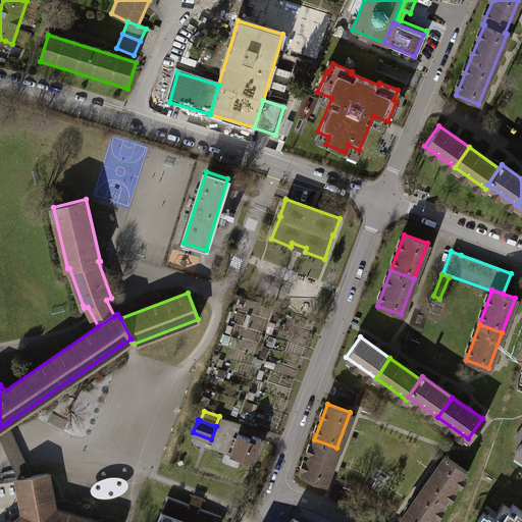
[(8,422),(0,427),(0,439),(18,479),(32,476),(8,422)]
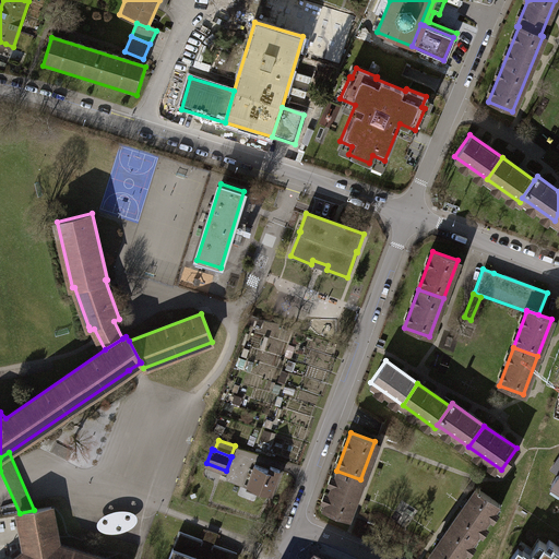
[(254,464),(246,489),(258,494),(259,489),(271,494),(281,471),(271,466),(270,470),(254,464)]
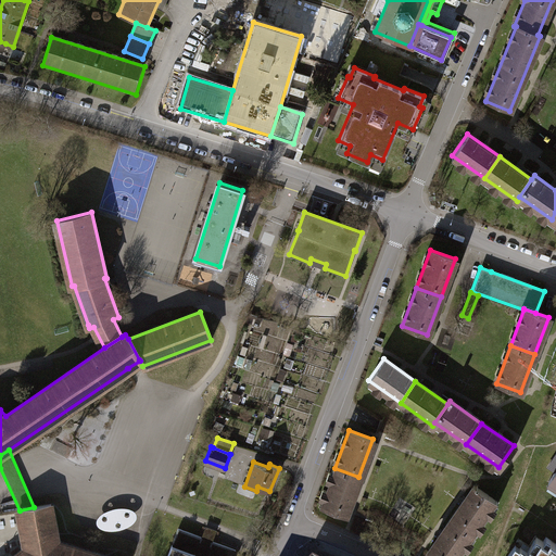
[(344,515),(358,477),(335,468),(320,505),(344,515)]
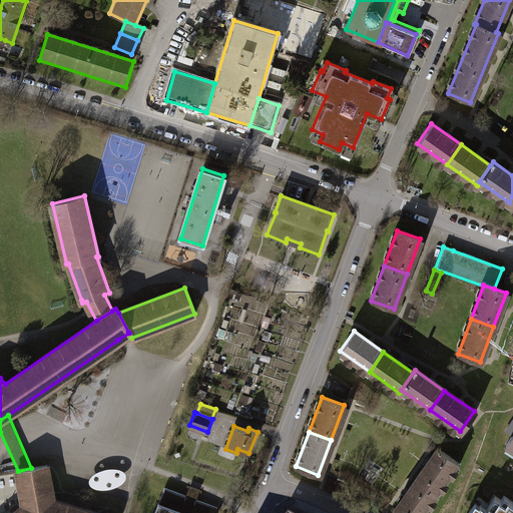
[(436,449),(414,479),(434,492),(455,462),(436,449)]
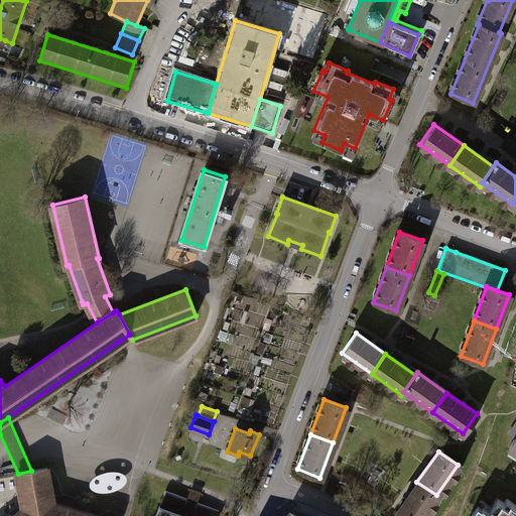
[(32,471),(40,515),(95,515),(52,503),(51,497),(53,497),(52,496),(51,496),(46,469),(47,469),(47,468),(32,471)]
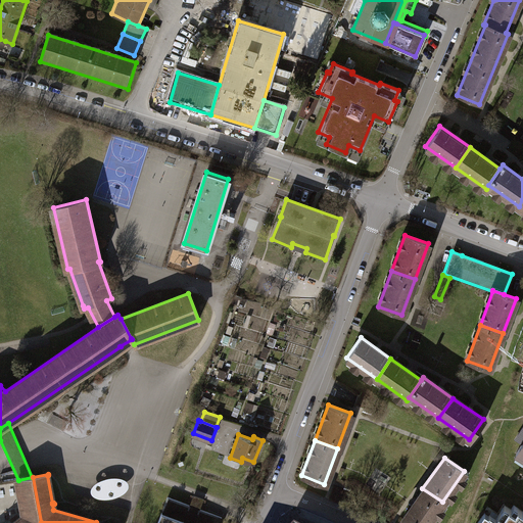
[(109,476),(101,479),(96,481),(92,485),(91,492),(93,494),(98,496),(104,497),(110,497),(120,495),(125,492),(129,487),(129,483),(126,478),(119,477),(109,476)]
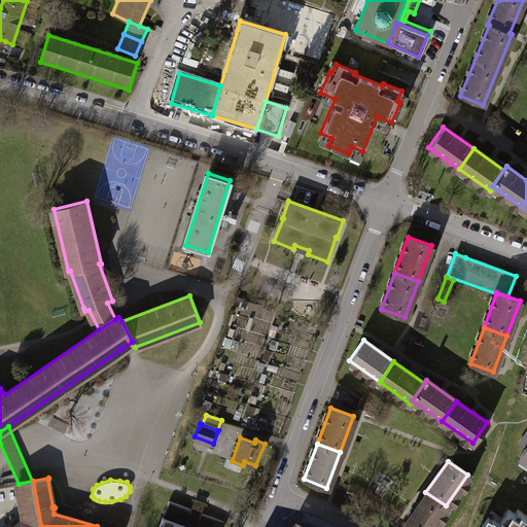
[(41,526),(33,481),(32,481),(19,484),(18,484),(18,485),(19,485),(24,512),(23,513),(25,513),(26,519),(14,526),(41,526)]
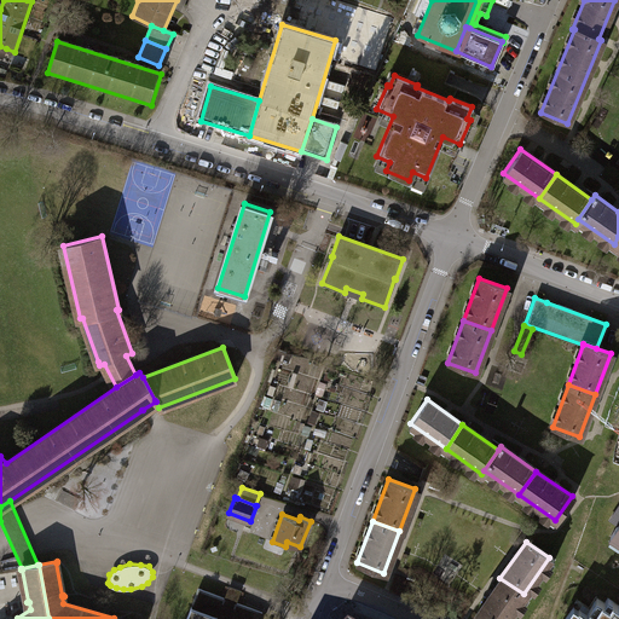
[(499,578),(474,614),(480,618),(504,618),(524,594),(499,578)]
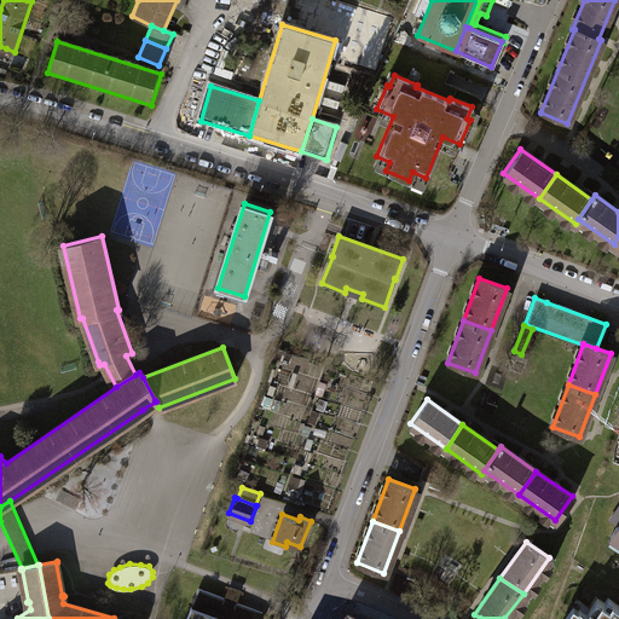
[(198,589),(186,618),(260,618),(262,612),(198,589)]
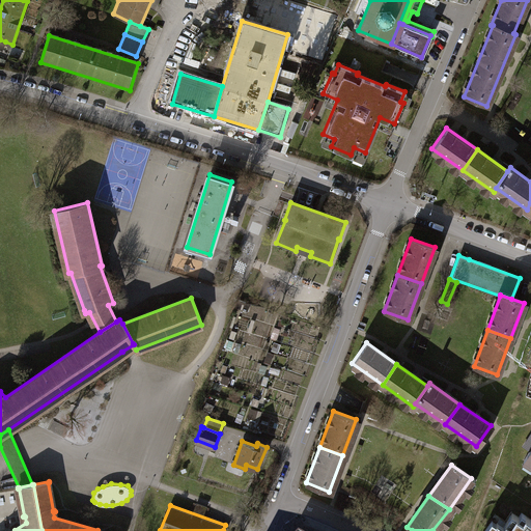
[(530,530),(530,523),(523,518),(520,523),(513,519),(504,530),(503,530),(493,524),(488,530),(530,530)]
